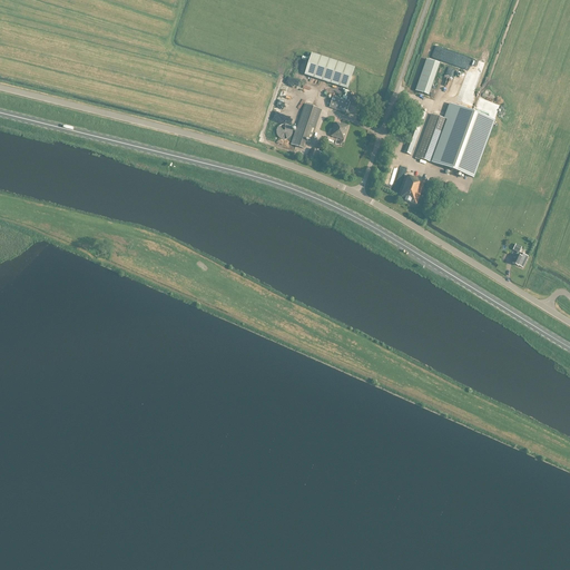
[(312,53),(305,75),(347,89),(354,68),(312,53)]
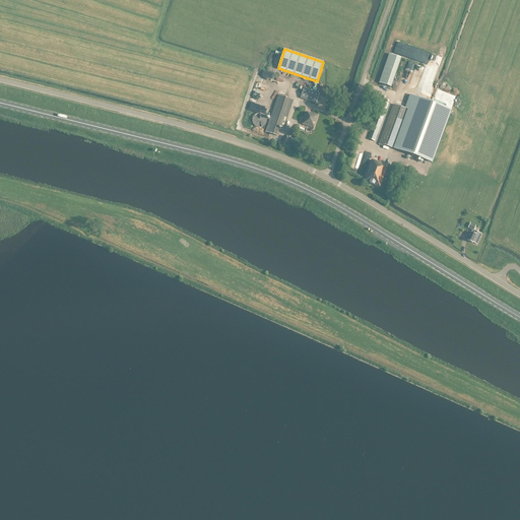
[(379,84),(391,88),(399,64),(401,59),(389,55),(379,84)]
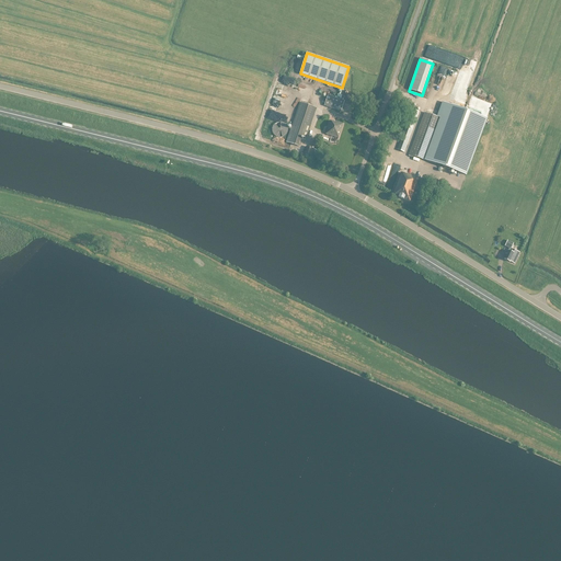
[(324,106),(341,112),(344,101),(328,95),(324,106)]
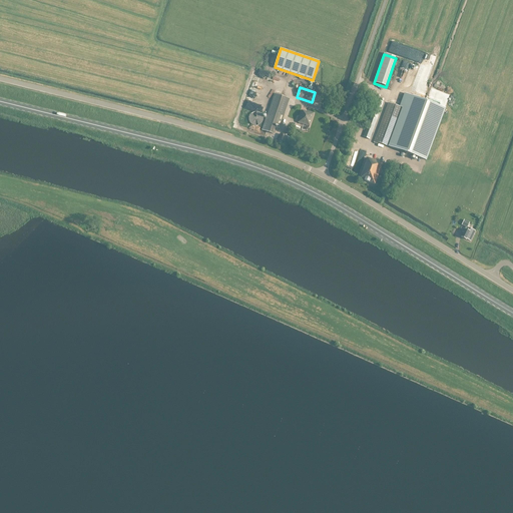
[(262,130),(273,133),(276,124),(280,126),(284,114),(290,98),(285,97),(275,93),(262,130)]
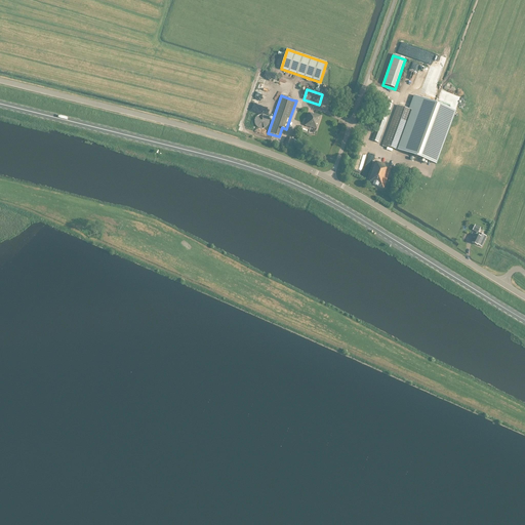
[(397,105),(382,146),(386,147),(387,146),(412,155),(411,158),(412,158),(413,156),(436,163),(455,110),(417,96),(412,111),(397,105)]
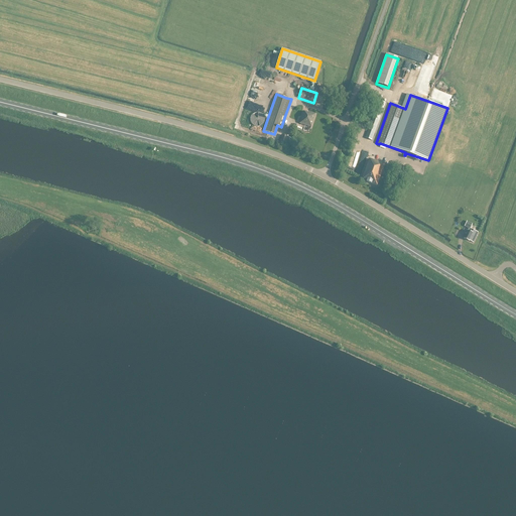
[(386,103),(382,102),(379,101),(365,138),(372,140),(386,103)]
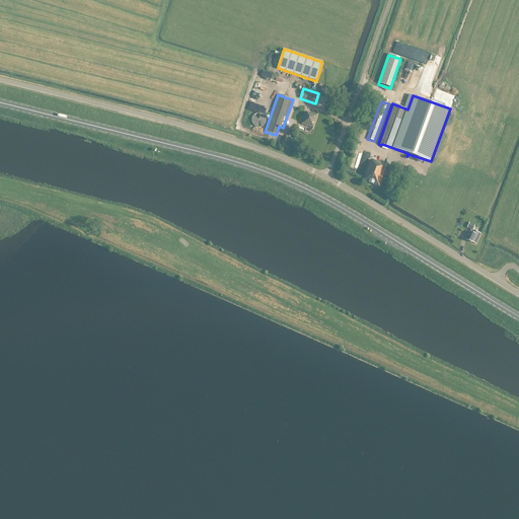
[(266,120),(266,118),(266,117),(265,116),(264,114),(263,114),(262,113),(260,113),(258,112),(256,113),(255,113),(254,114),(253,115),(252,116),(251,117),(251,118),(251,120),(251,121),(251,123),(252,124),(253,125),(254,126),(255,126),(256,127),(258,127),(260,127),(262,126),(263,126),(264,125),(265,124),(266,123),(266,121),(266,120)]
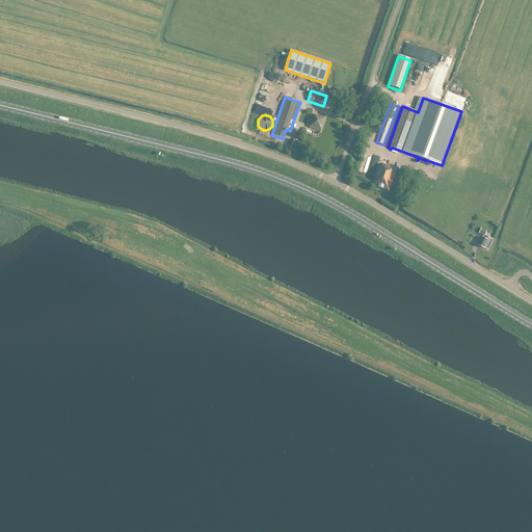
[(309,127),(321,131),(325,117),(317,114),(317,116),(313,114),(309,127)]
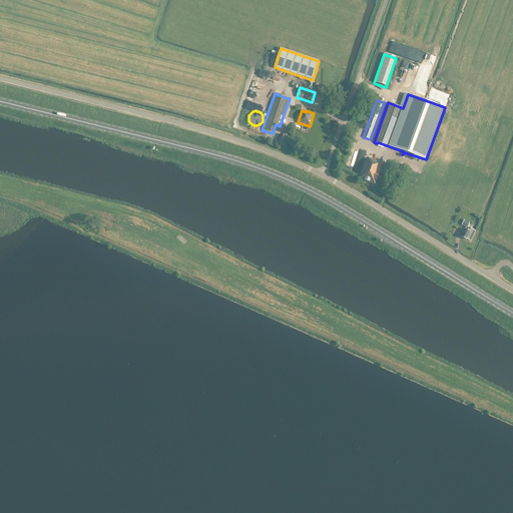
[(278,141),(288,145),(291,137),(280,133),(278,141)]
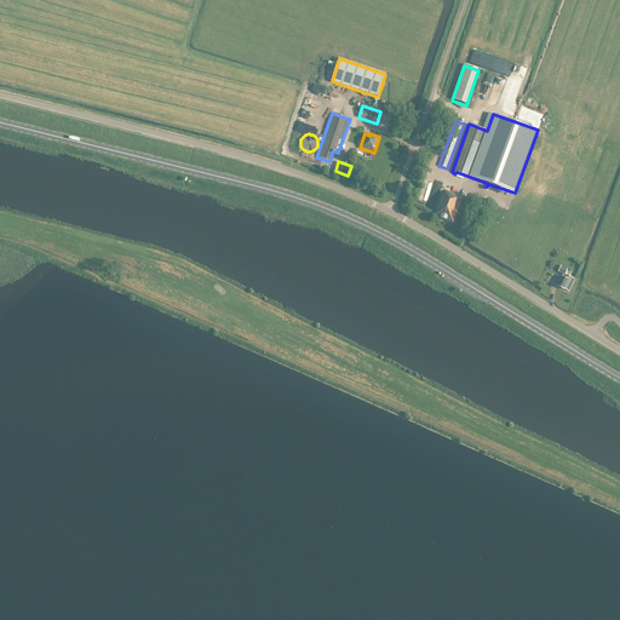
[(434,216),(453,224),(463,197),(449,191),(449,193),(443,191),(434,216)]
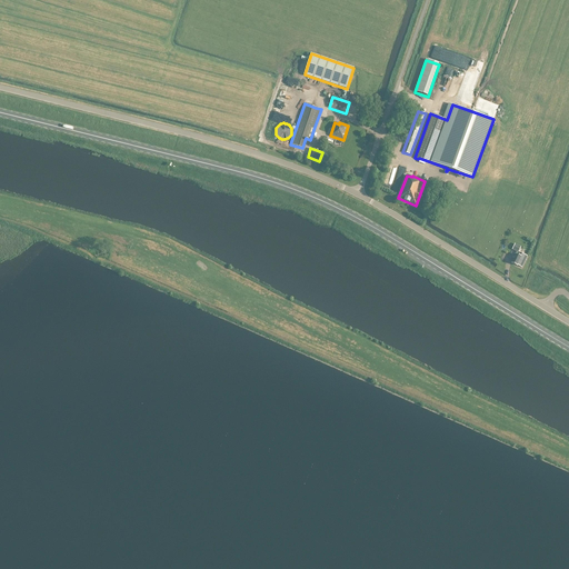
[(527,257),(520,253),(518,256),(516,255),(511,263),(517,266),(518,266),(521,268),(527,257)]
